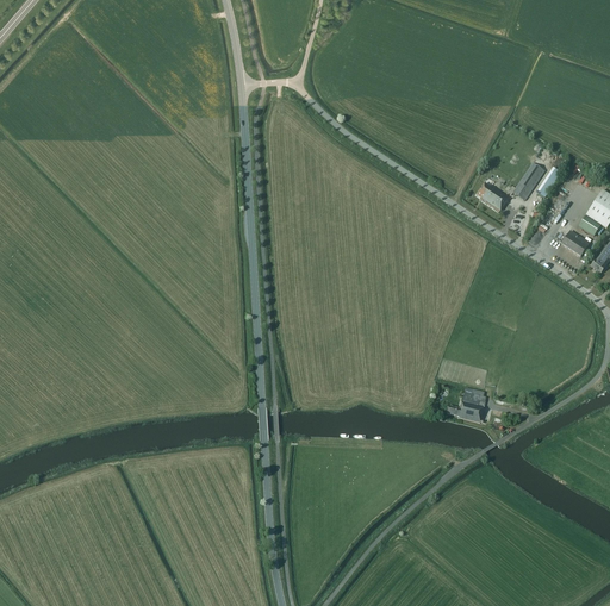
[(512,191),(524,198),(545,168),(533,161),(515,186),(512,183),(508,191),(511,193),(512,191)]
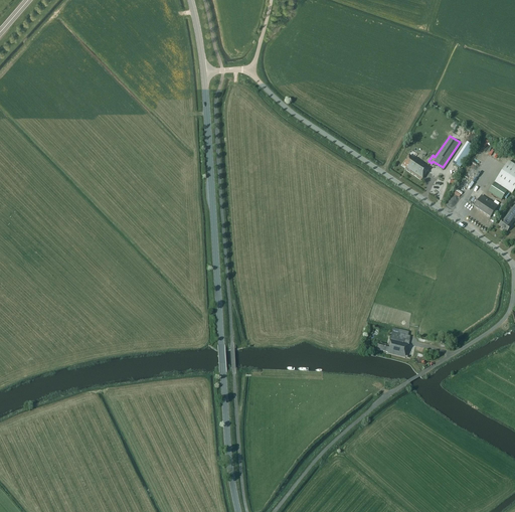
[(456,162),(462,166),(475,144),(469,140),(456,162)]
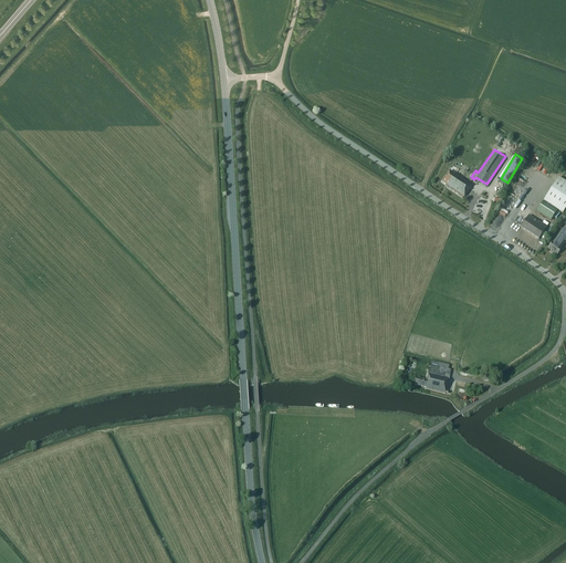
[(545,163),(541,168),(546,171),(551,166),(545,163)]
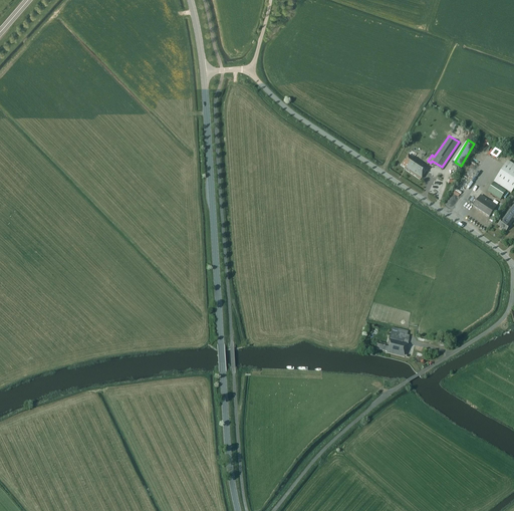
[(414,155),(413,156),(408,153),(402,162),(407,166),(406,167),(421,177),(429,165),(414,155)]
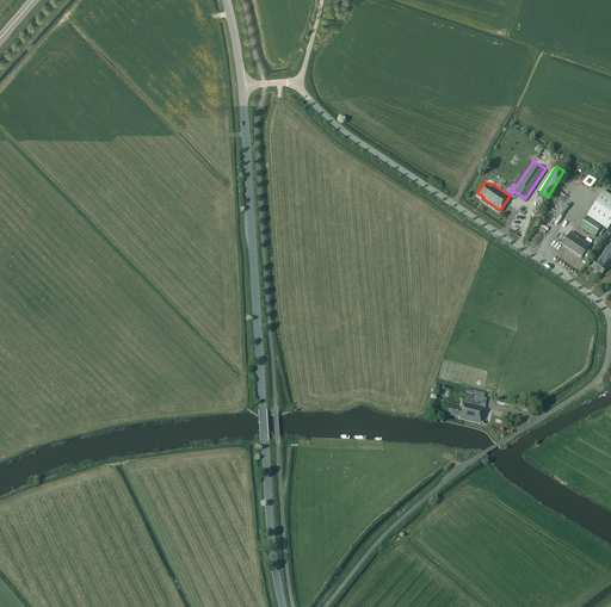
[(586,214),(608,227),(610,220),(610,193),(603,189),(586,214)]
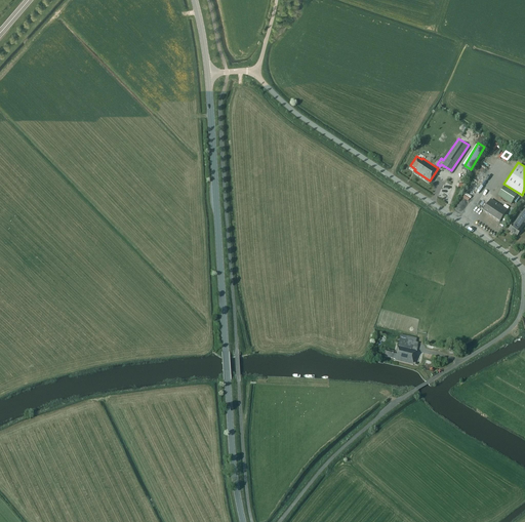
[(503,185),(497,193),(511,202),(517,193),(503,185)]
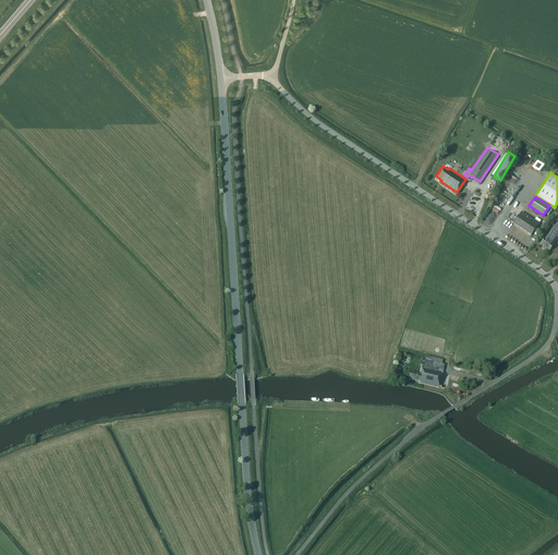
[(521,209),(513,221),(531,233),(538,220),(521,209)]
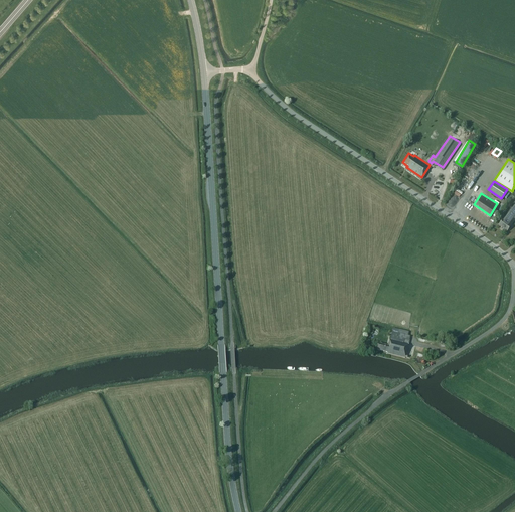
[(514,201),(506,214),(503,217),(499,223),(507,229),(511,224),(510,223),(514,216),(514,201)]
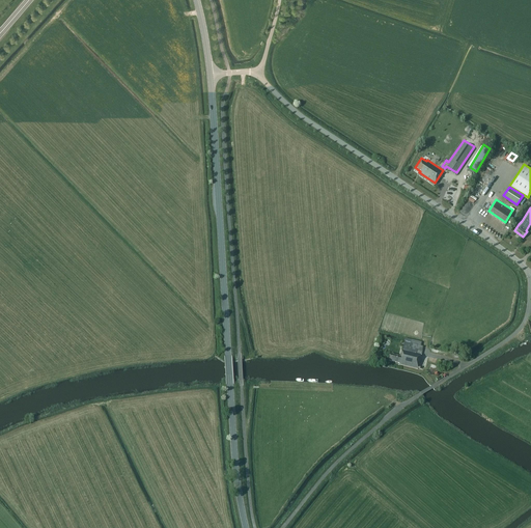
[(389,358),(399,361),(399,362),(418,366),(423,344),(404,339),(402,348),(401,348),(400,354),(390,352),(389,358)]
